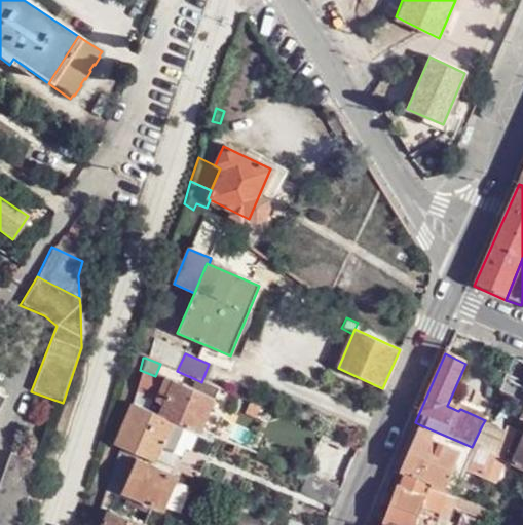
[(163,405),(173,383),(155,376),(140,370),(134,392),(150,399),(163,405)]
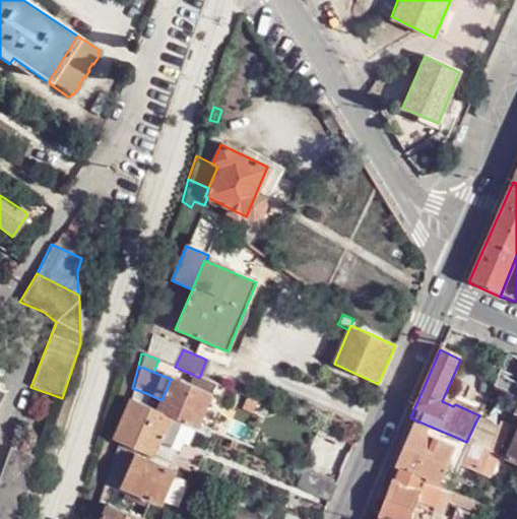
[(214,384),(199,378),(193,375),(188,385),(210,394),(214,384)]
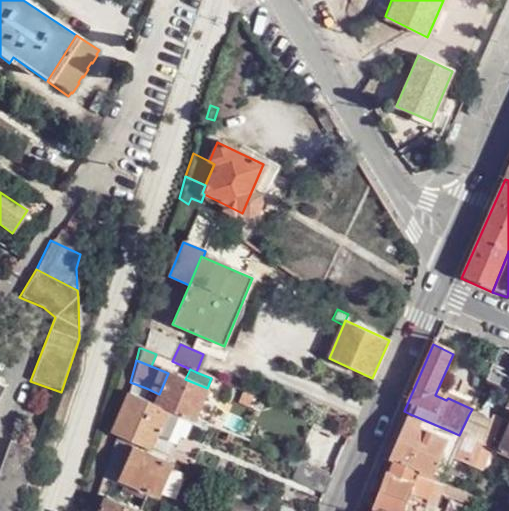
[(508,426),(498,452),(508,457),(508,378),(489,371),(483,383),(508,394),(508,393),(508,426)]
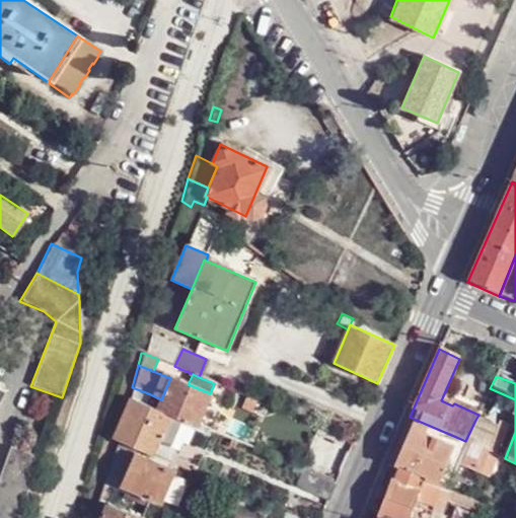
[(196,427),(197,424),(210,393),(188,384),(170,378),(161,399),(157,410),(169,416),(196,427)]
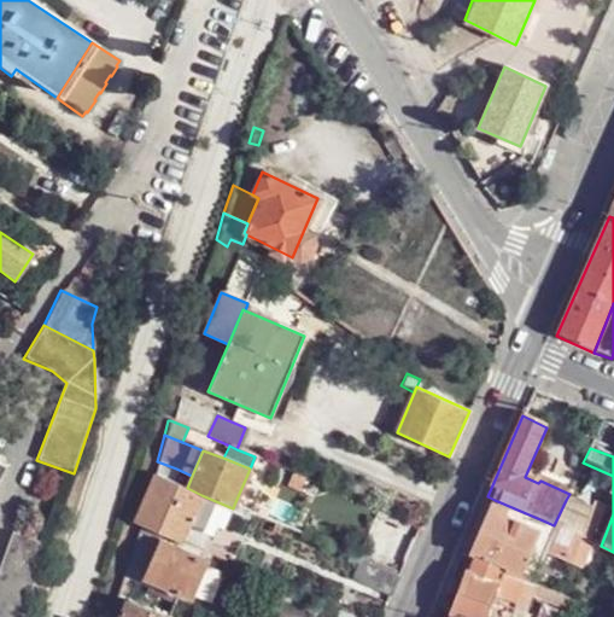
[(202,495),(187,488),(171,482),(155,473),(132,522),(139,525),(174,539),(182,542),(202,495)]
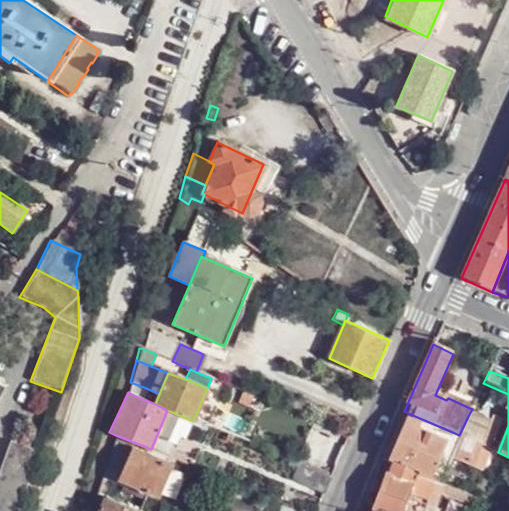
[(248,405),(251,397),(240,392),(236,400),(248,405)]
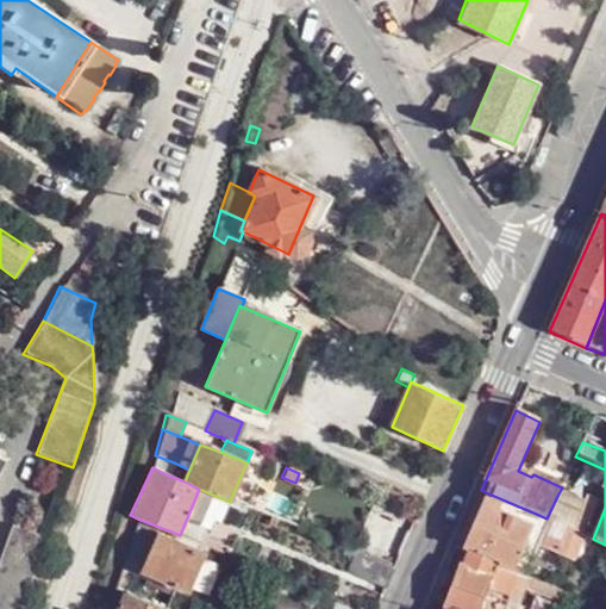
[(473,548),(499,559),(513,566),(536,514),(488,493),(467,545),(473,548)]
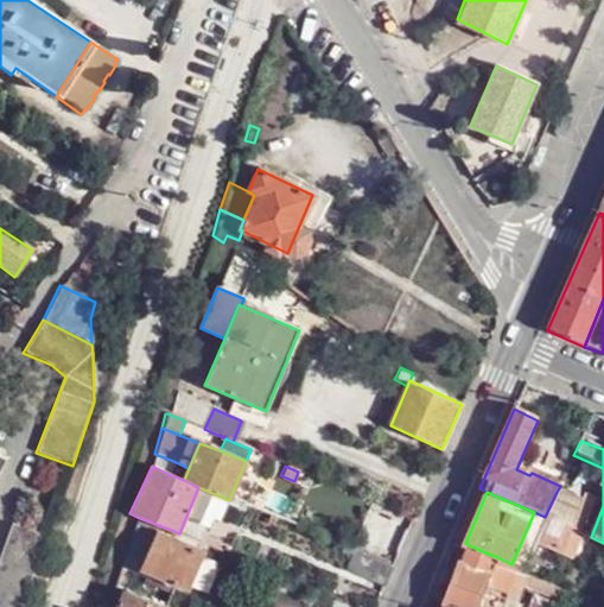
[(545,517),(547,518),(570,528),(579,505),(580,504),(557,492),(545,517)]
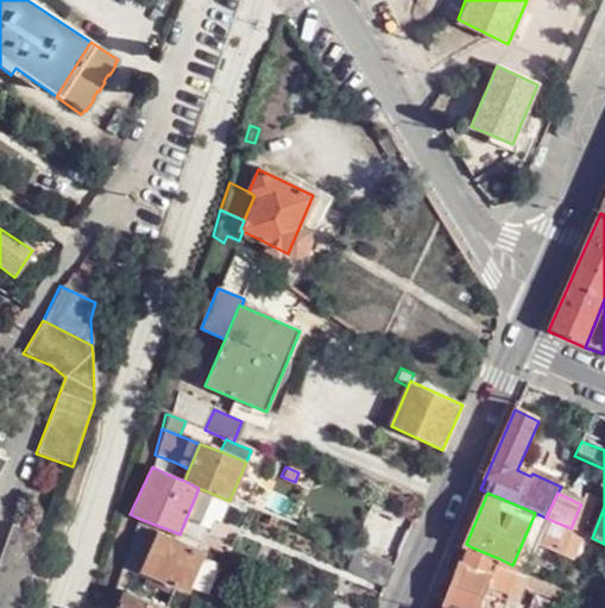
[(583,534),(592,538),(604,507),(604,501),(597,499),(592,512),(583,534)]
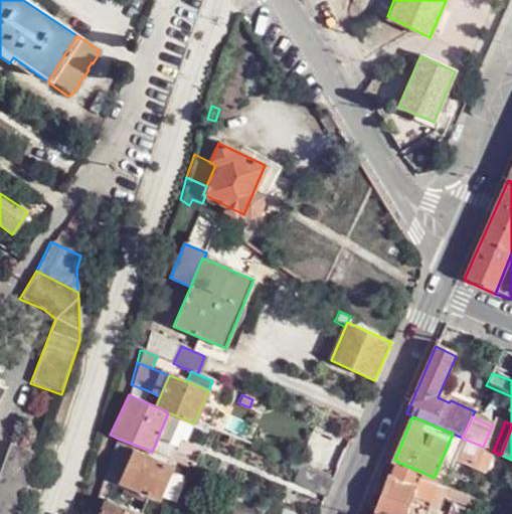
[(483,447),(484,448),(493,452),(501,433),(491,427),(483,447)]
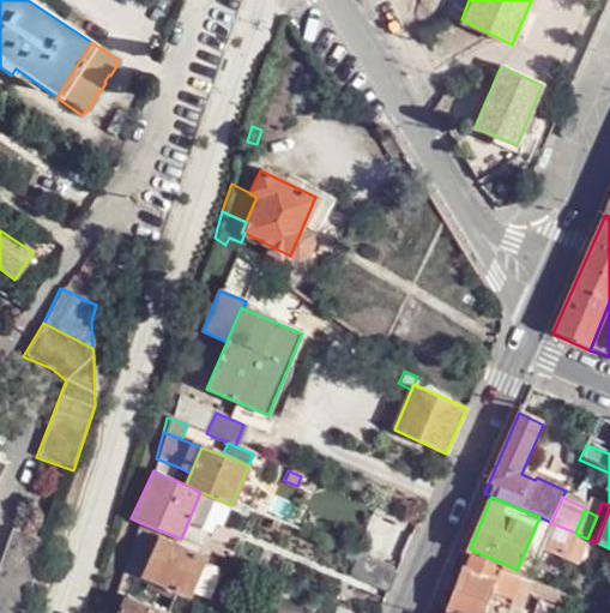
[(173,535),(138,522),(120,572),(150,586),(152,580),(143,575),(158,536),(170,541),(173,535)]
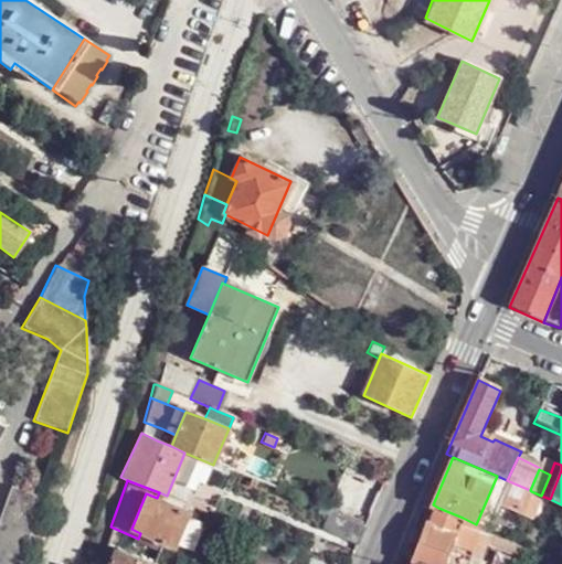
[(530,490),(509,481),(502,498),(525,508),(531,491),(530,490)]
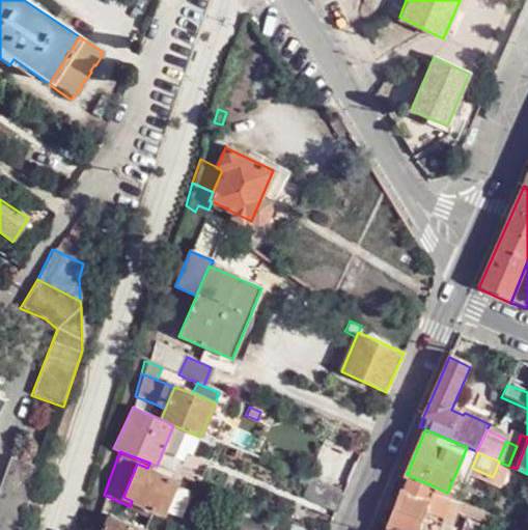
[(21,529),(22,528),(43,468),(10,456),(0,484),(0,529),(21,529)]
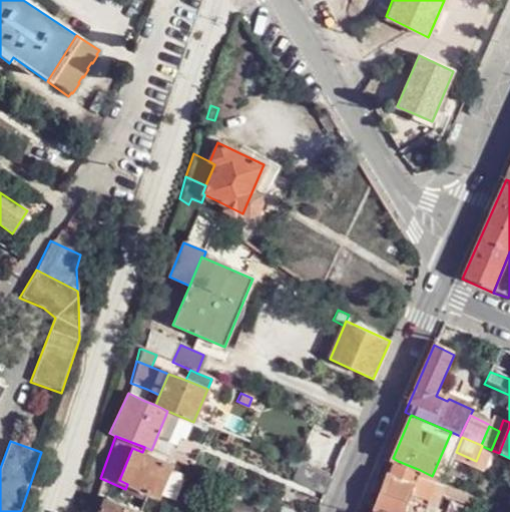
[(173,466),(142,452),(132,448),(119,480),(127,484),(159,499),(173,466)]
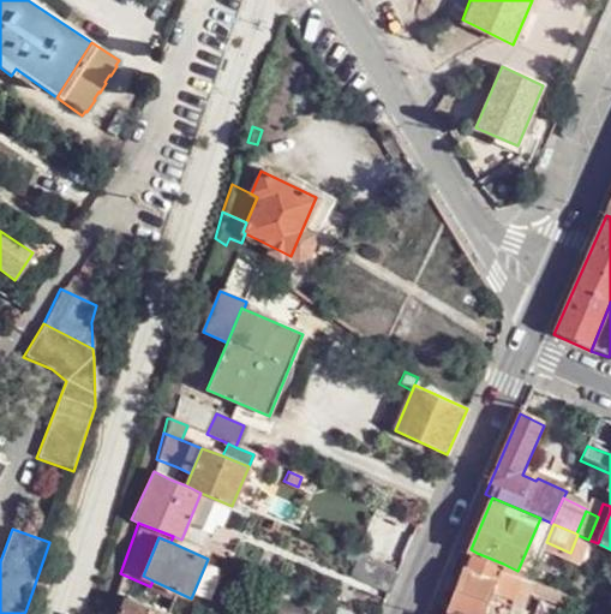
[(507,613),(520,585),(523,578),(501,570),(503,564),(477,553),(473,559),(453,607),(449,613),(507,613)]
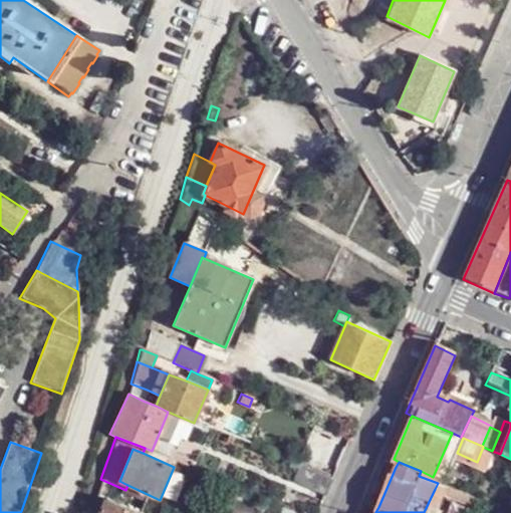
[(322,497),(330,479),(297,465),(290,483),(322,497)]
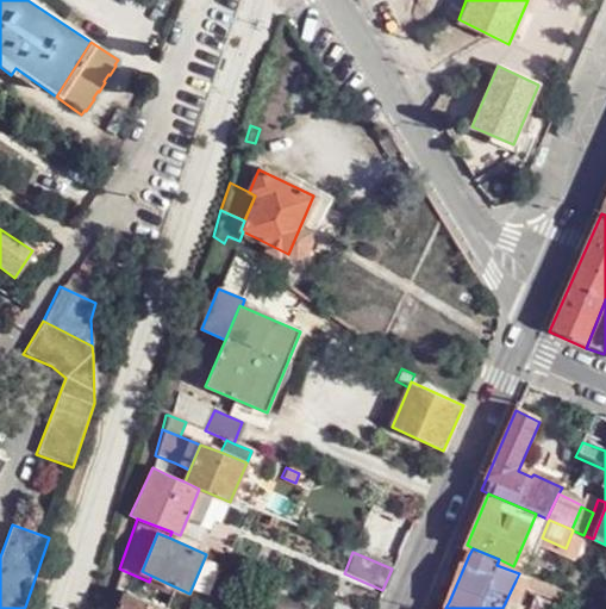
[(530,578),(519,573),(516,580),(526,584),(530,578)]
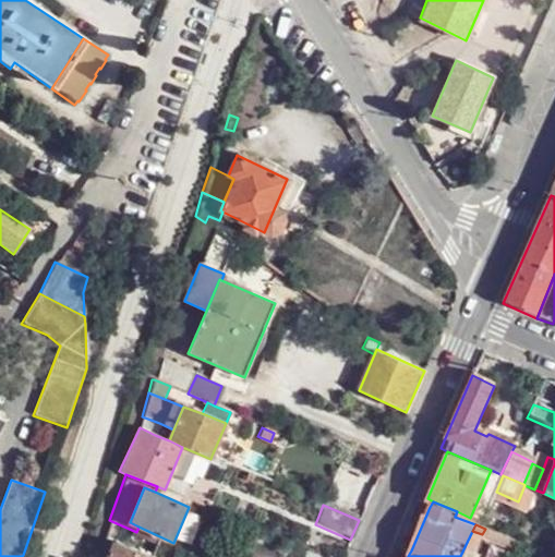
[(515,541),(485,529),(482,534),(482,537),(511,547),(515,541)]
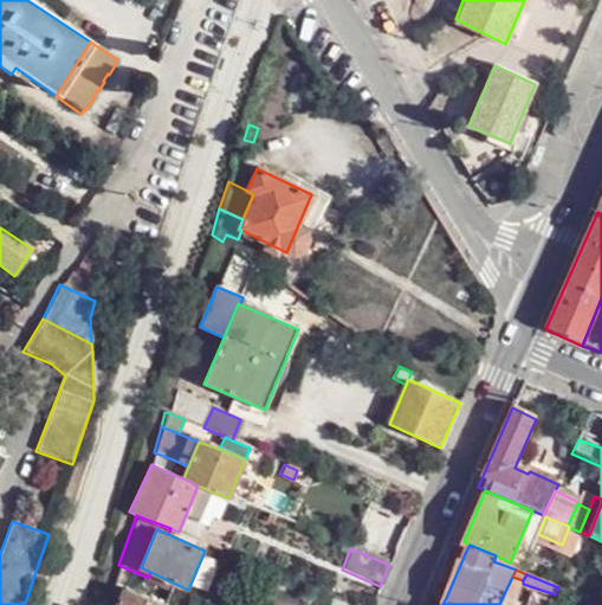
[(157,604),(121,590),(114,604),(157,604)]
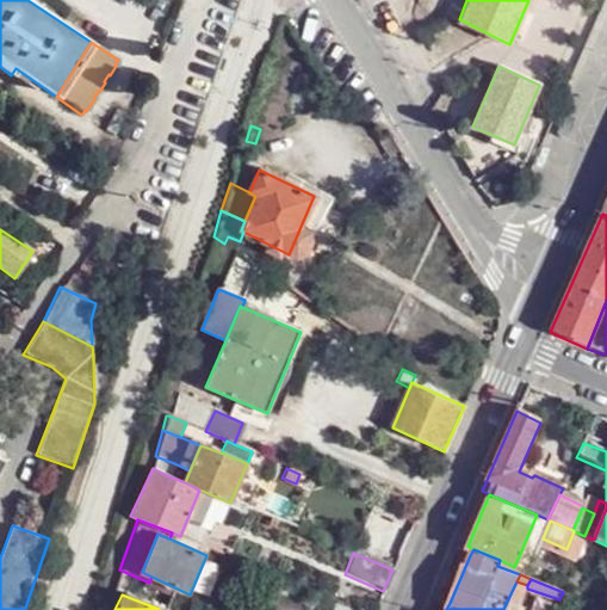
[(446,609),(450,603),(434,598),(429,609),(446,609)]
